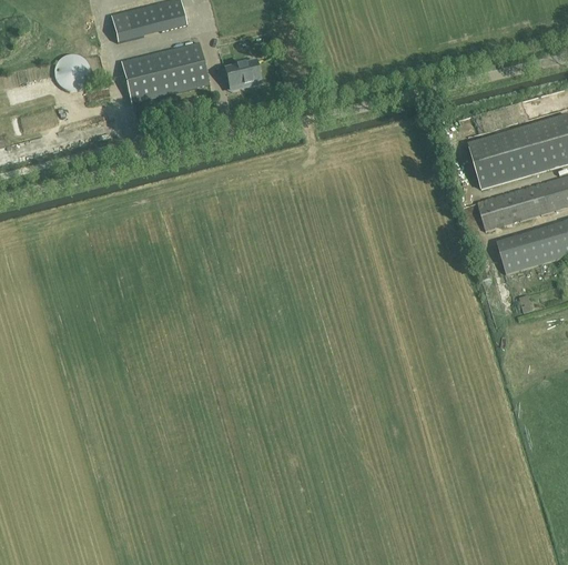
[(171,0),(112,16),(119,41),(186,24),(180,0),(171,0)]
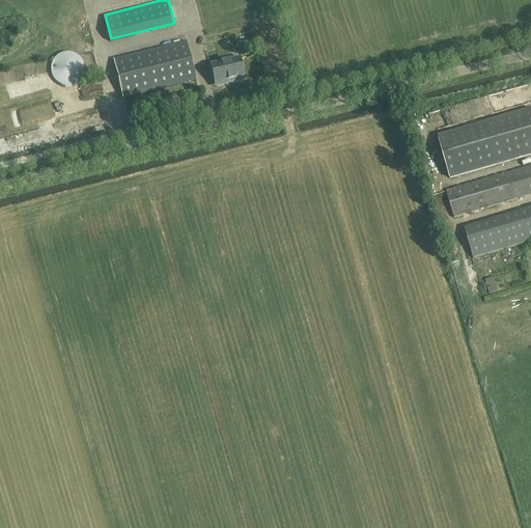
[(186,38),(114,56),(124,95),(196,78),(186,38)]
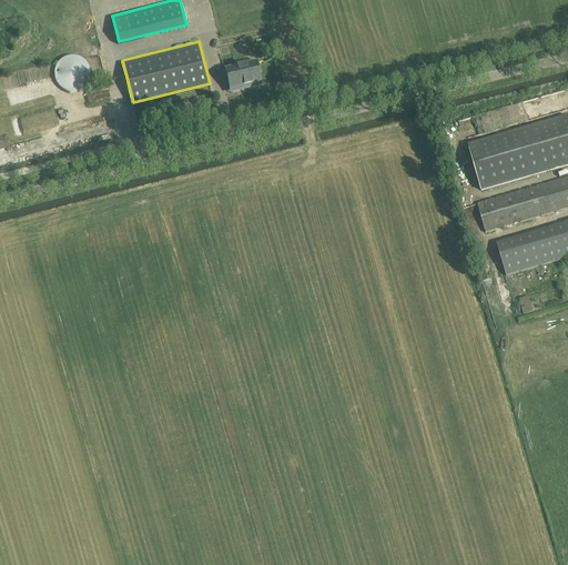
[(87,60),(84,58),(82,56),(79,54),(75,53),(73,53),(70,53),(67,53),(63,54),(61,57),(59,59),(57,61),(56,63),(54,67),(53,70),(54,73),(54,77),(56,79),(58,82),(59,84),(62,87),(64,88),(68,89),(70,89),(73,89),(77,89),(79,88),(82,87),(84,84),(87,82),(88,80),(89,77),(90,74),(90,71),(90,68),(89,66),(88,62),(87,60)]
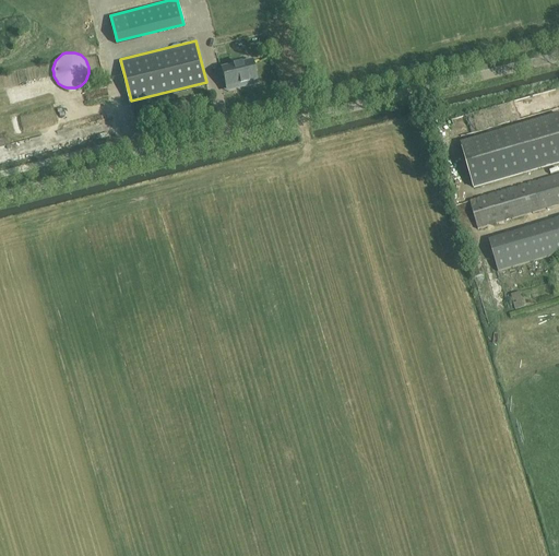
[(251,59),(222,66),(226,85),(242,82),(244,85),(257,82),(251,59)]
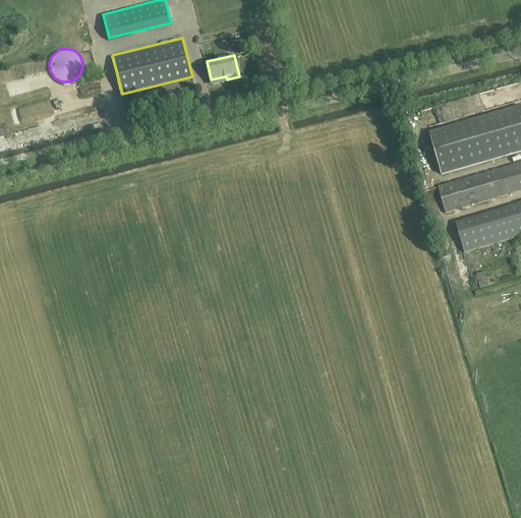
[(427,130),(441,172),(520,148),(520,104),(427,130)]
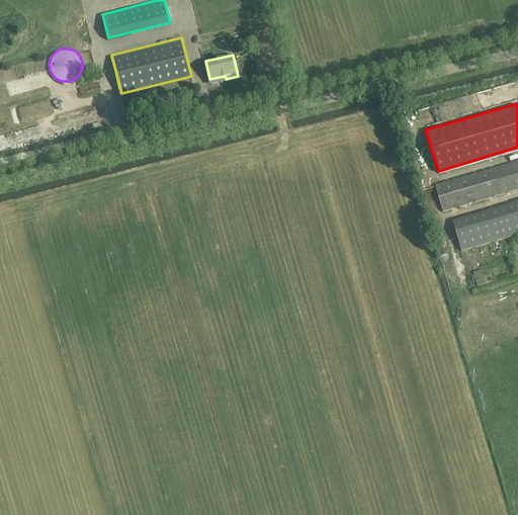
[(442,209),(517,187),(517,159),(435,184),(442,209)]
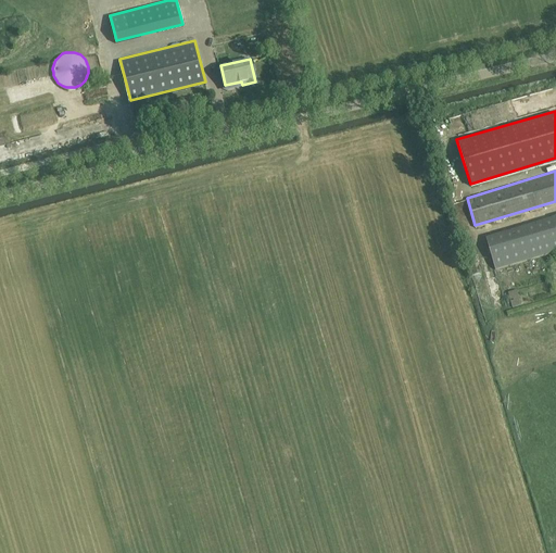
[(555,213),(553,215),(553,217),(487,236),(495,267),(555,249),(555,213)]
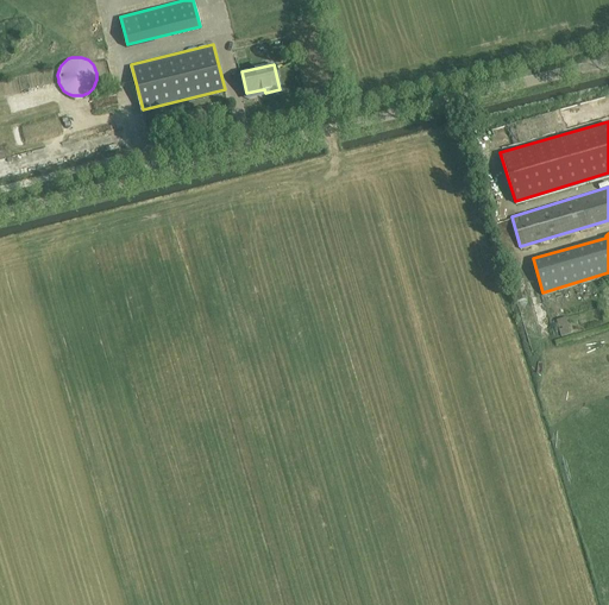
[(557,316),(560,334),(571,332),(566,314),(557,316)]
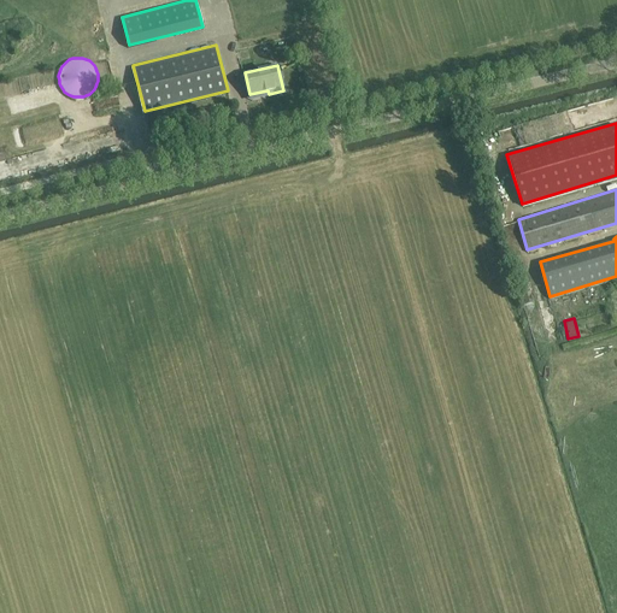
All buildings are outlined.
